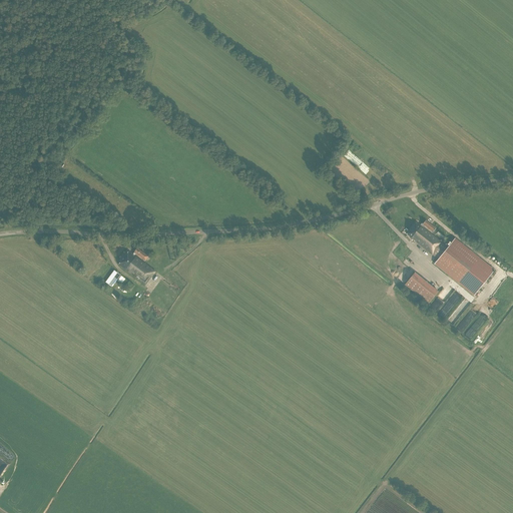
[(421,225),(417,222),(407,234),(416,241),(417,240),(419,242),(418,243),(433,255),(438,260),(435,264),(475,296),(494,271),(480,260),(455,239),(448,247),(423,227),(425,225),(430,229),(433,225),(426,220),(423,224),(422,223),(421,225)]
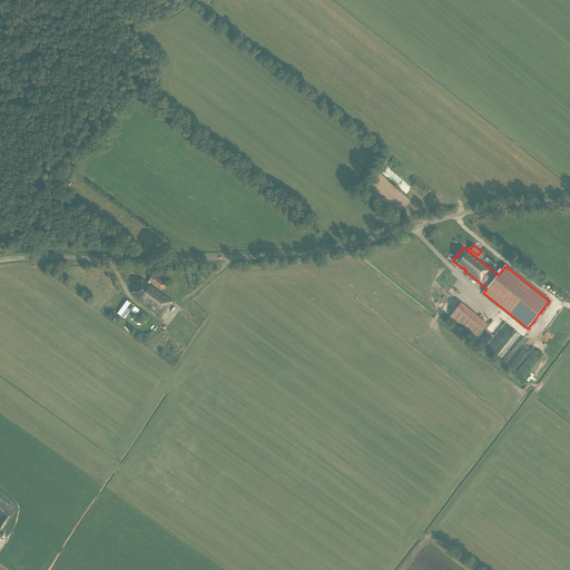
[(161,316),(172,304),(175,307),(178,303),(175,300),(173,302),(150,284),(151,282),(161,290),(165,285),(153,276),(149,281),(148,283),(144,279),(133,294),(161,316)]
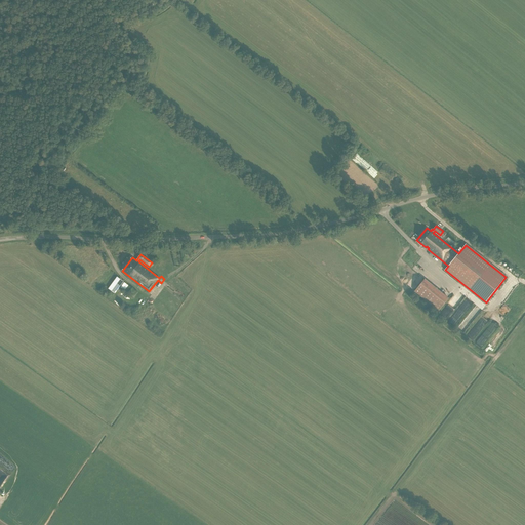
[(117,277),(109,289),(115,293),(123,282),(117,277)]
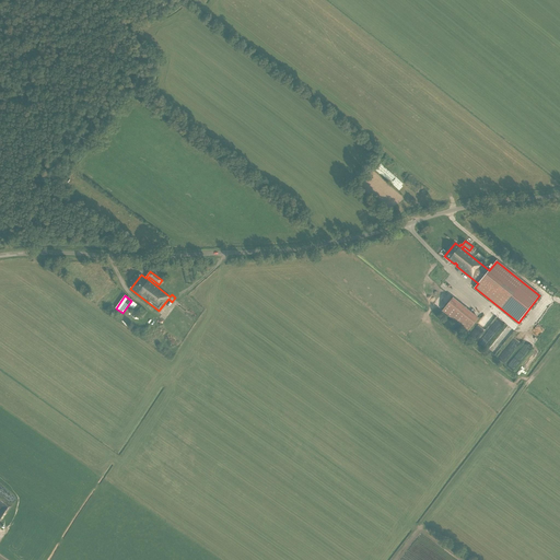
[(479,318),(453,298),(442,311),(468,331),(479,318)]
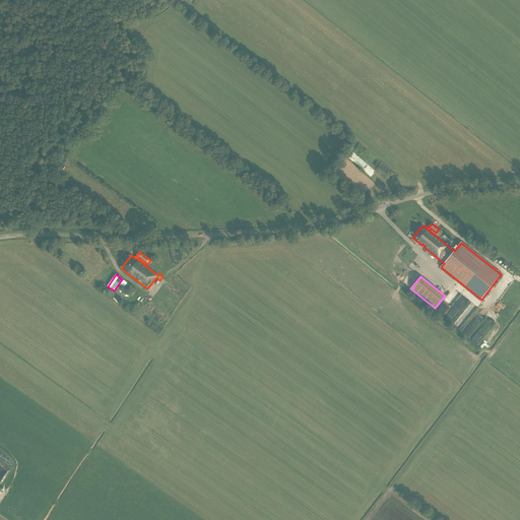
[(123,280),(120,285),(128,291),(128,290),(133,295),(134,294),(136,290),(123,280)]
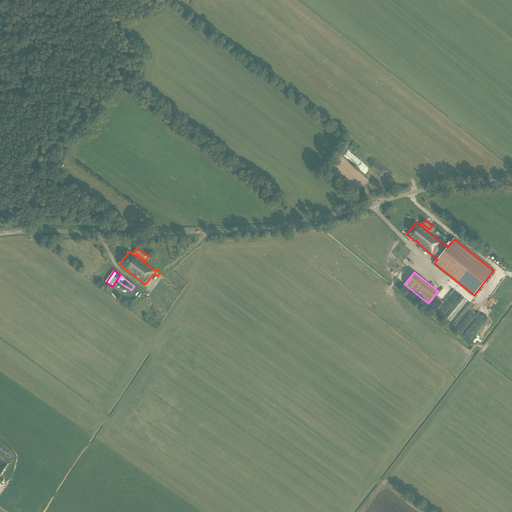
[(452,316),(447,323),(451,326),(457,319),(452,316)]
